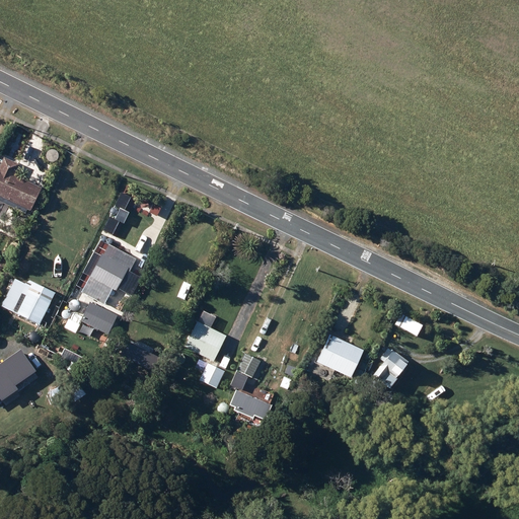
[(14,169),(17,163),(2,156),(0,160),(0,198),(1,197),(28,210),(39,187),(20,177),(22,173),(14,169)]
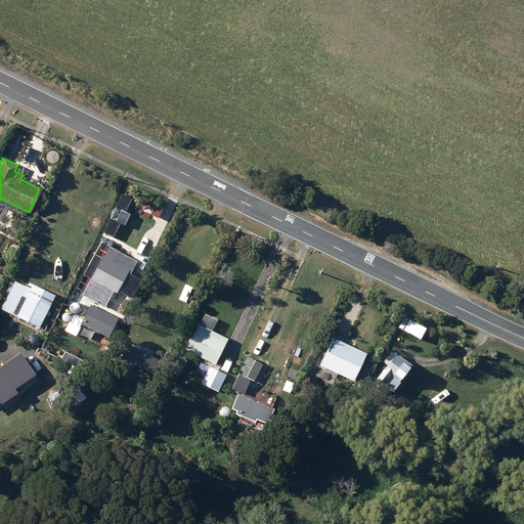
[(89,278),(115,293),(127,270),(100,256),(89,278)]
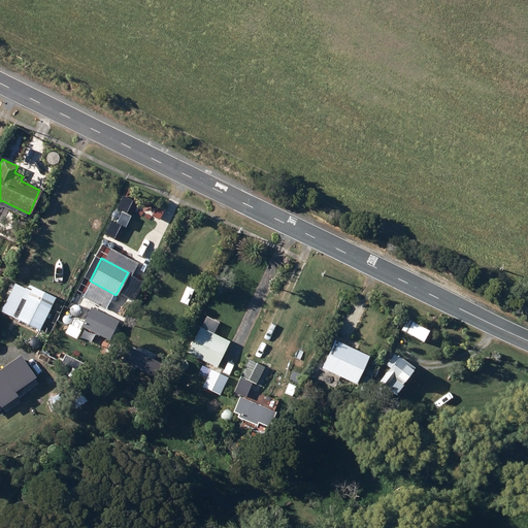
[(26,295),(15,318),(38,329),(51,303),(42,300),(41,302),(26,295)]
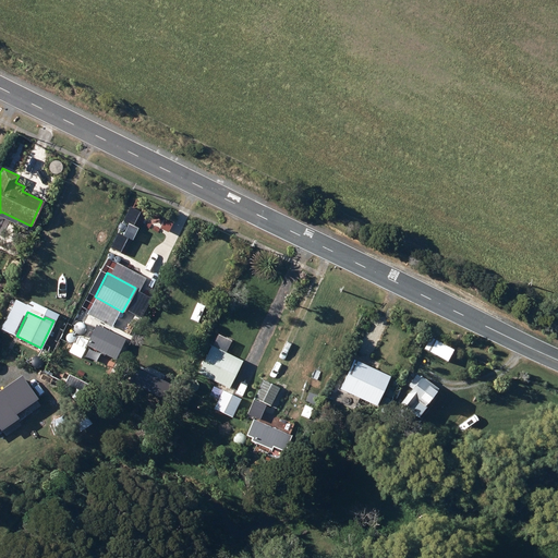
[(85,344),(114,359),(124,339),(95,324),(85,344)]
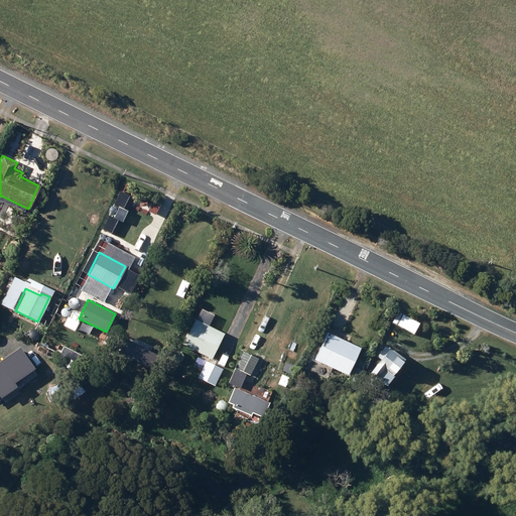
[(419,330),(416,328),(418,324),(397,311),(391,321),(412,334),(413,332),(417,334),(419,330)]
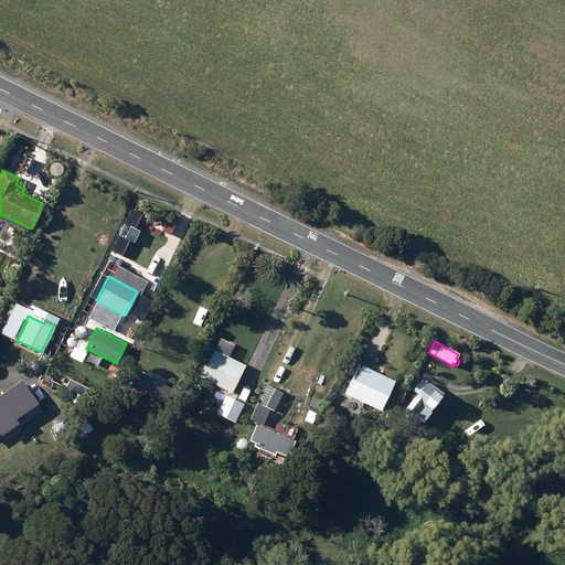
[(212,349),(199,376),(230,392),(244,365),(212,349)]
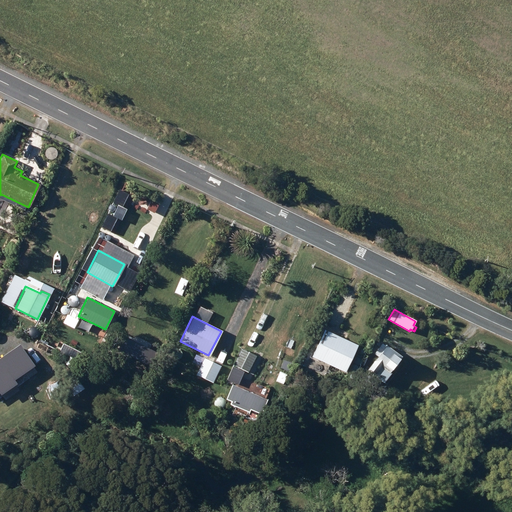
[(366,370),(373,375),(373,377),(381,383),(400,357),(381,343),(373,354),(376,356),(366,370)]
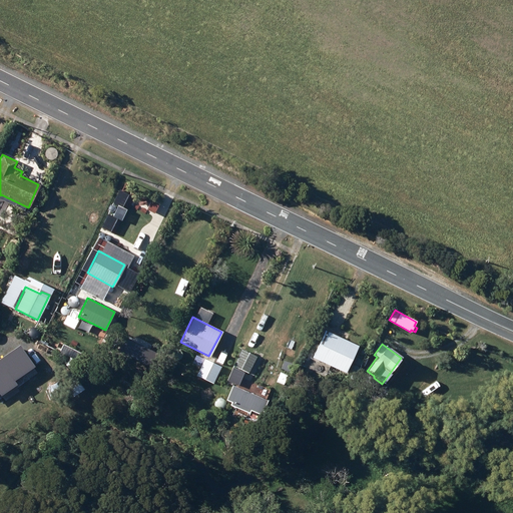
[(240,349),(233,365),(248,372),(255,356),(240,349)]
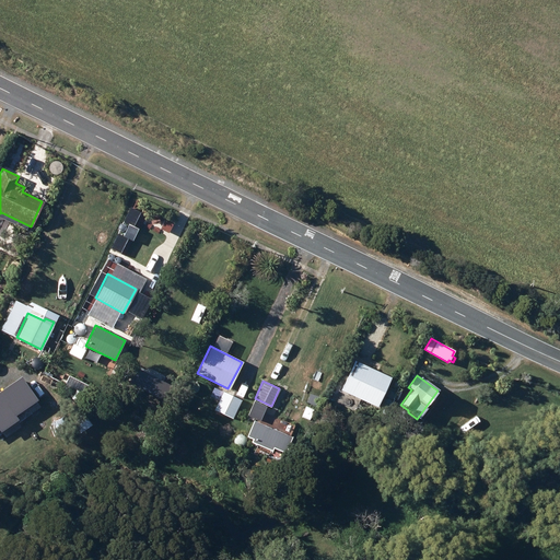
[(340,389),(342,396),(338,397),(342,408),(366,399),(363,388),(353,392),(352,386),(340,389)]
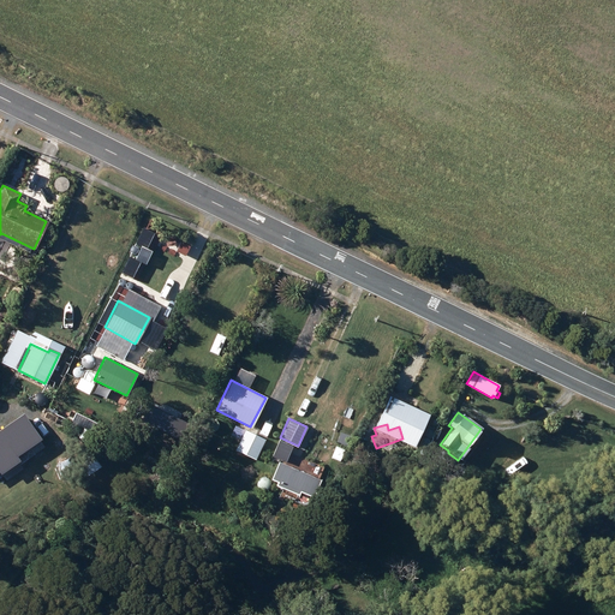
[(244,429),(234,449),(255,459),(264,440),(244,429)]
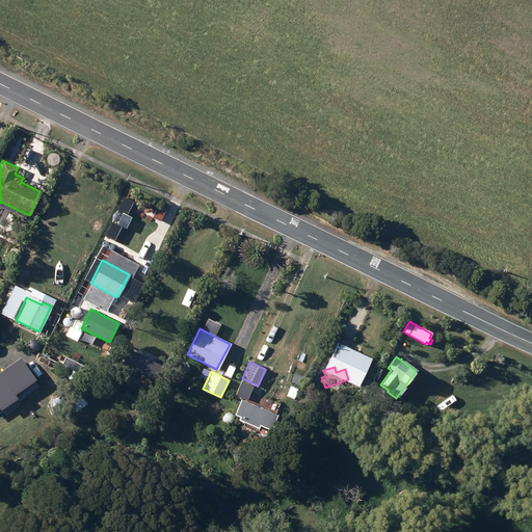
[(171,372),(168,379),(177,383),(181,375),(171,372)]
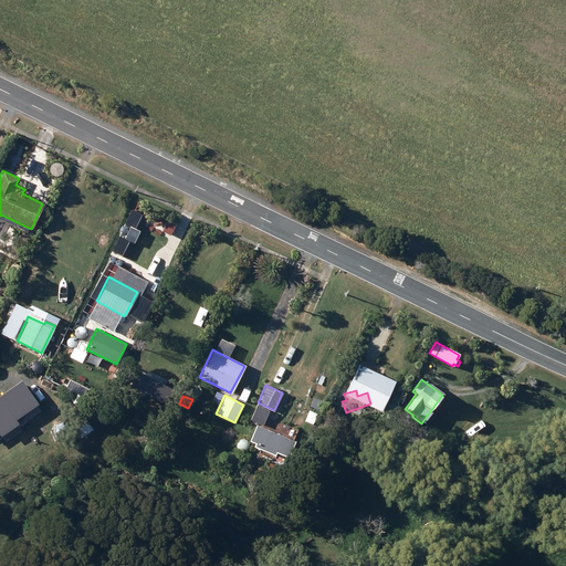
[(257,408),(252,417),(259,421),(264,411),(257,408)]
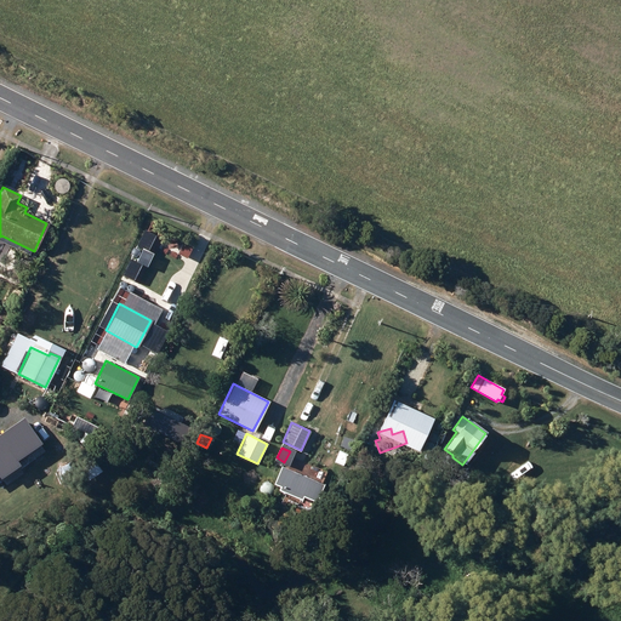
[(22,456),(7,468),(12,476),(28,465),(22,456)]
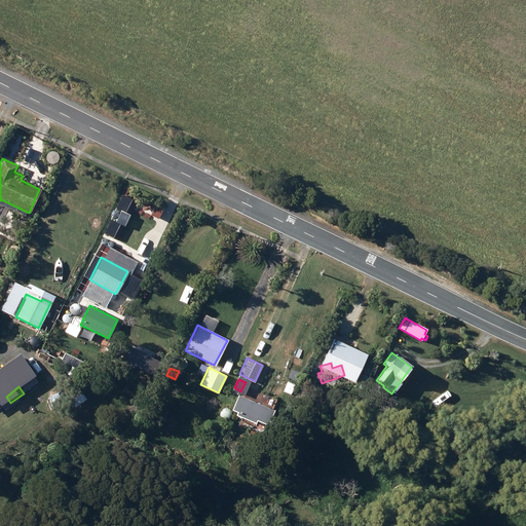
[(43,393),(37,386),(31,391),(36,400),(43,393)]
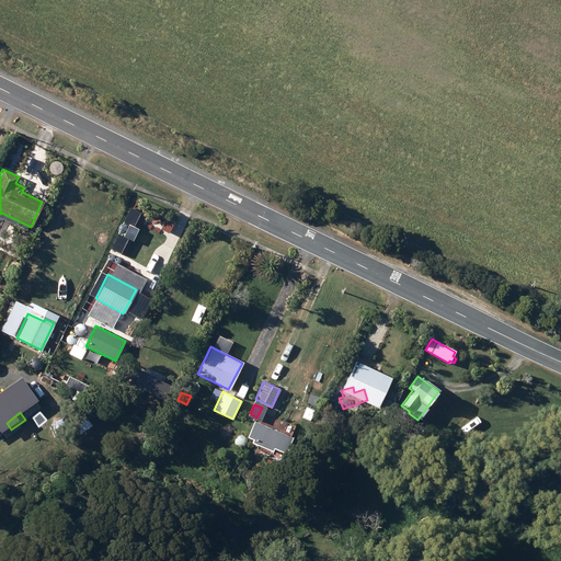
[(267,427),(270,423),(262,420),(260,424),(249,419),(244,426),(249,428),(245,436),(251,439),(250,442),(271,451),(273,448),(283,454),(290,438),(267,427)]
